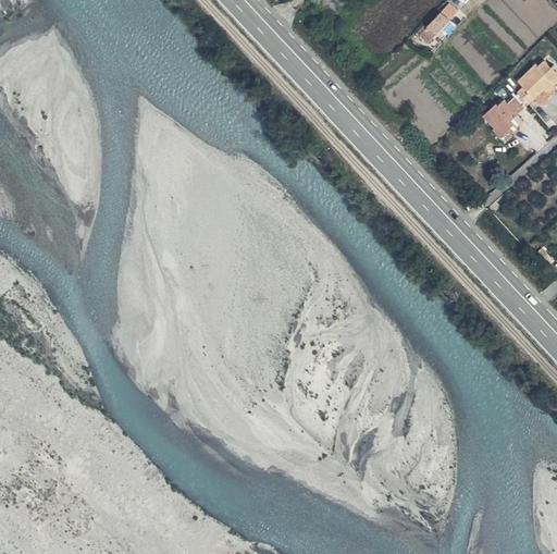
[(332,0),(324,8),(332,15),(348,0),(332,0)]
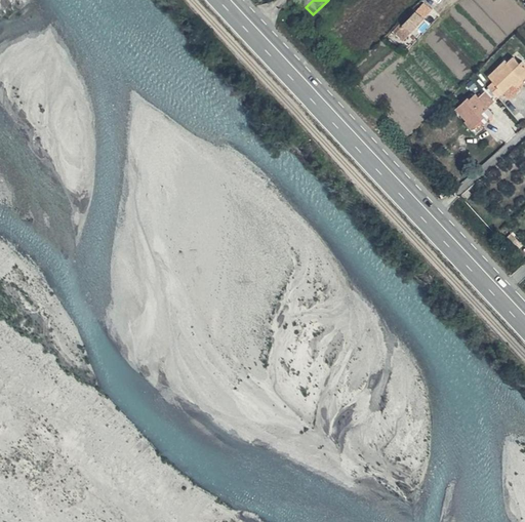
[(403,24),(411,31),(419,21),(412,13),(403,24)]
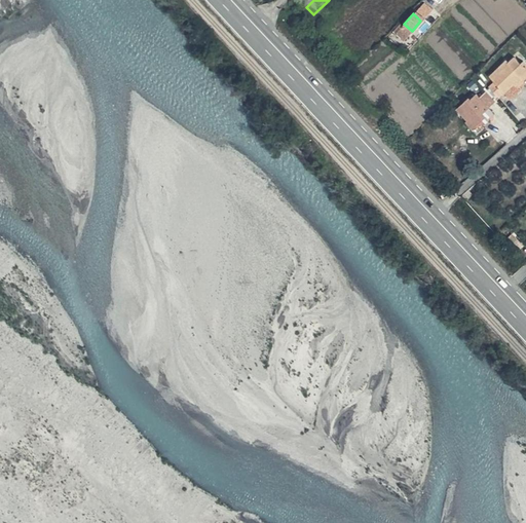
[(405,40),(412,31),(404,24),(396,33),(405,40)]
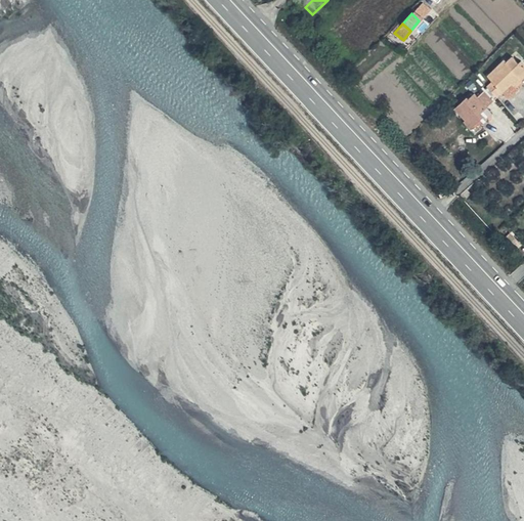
[(492,84),(485,89),(496,96),(498,94),(500,93),(510,85),(511,87),(523,75),(523,69),(519,63),(517,66),(512,58),(506,64),(504,62),(486,77),(492,84)]
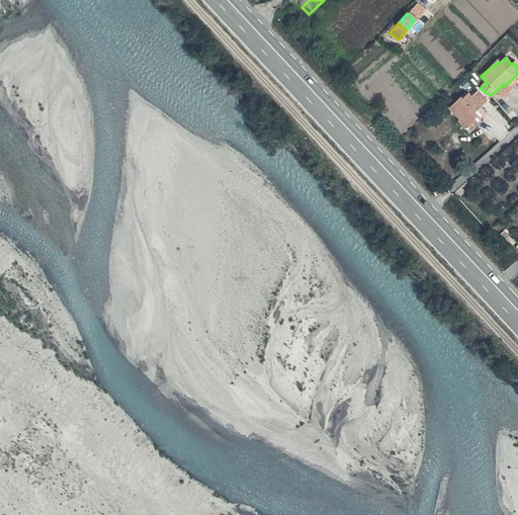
[(508,89),(505,86),(504,84),(495,92),(498,98),(508,89)]
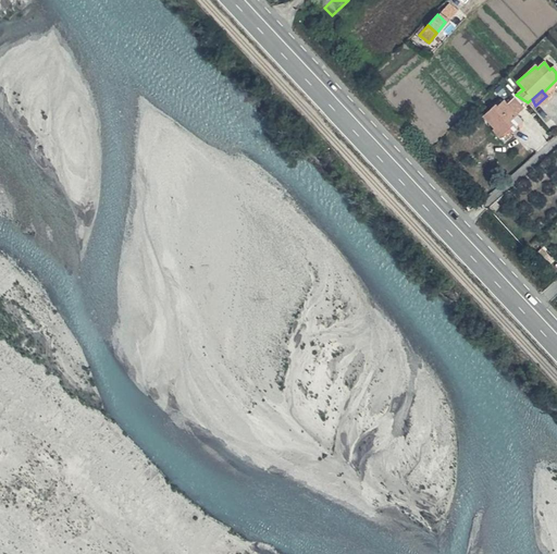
[(556,133),(556,132),(536,109),(528,102),(516,95),(552,138),(556,133)]
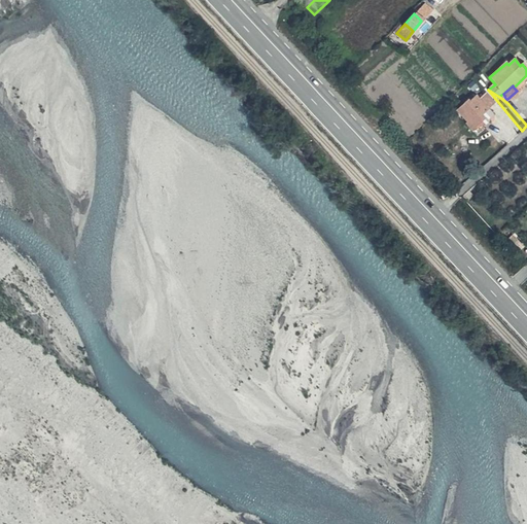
[(464,126),(469,131),(480,121),(477,117),(492,103),(484,94),(478,99),(476,96),(471,100),(469,97),(455,110),(466,124),(464,126)]
